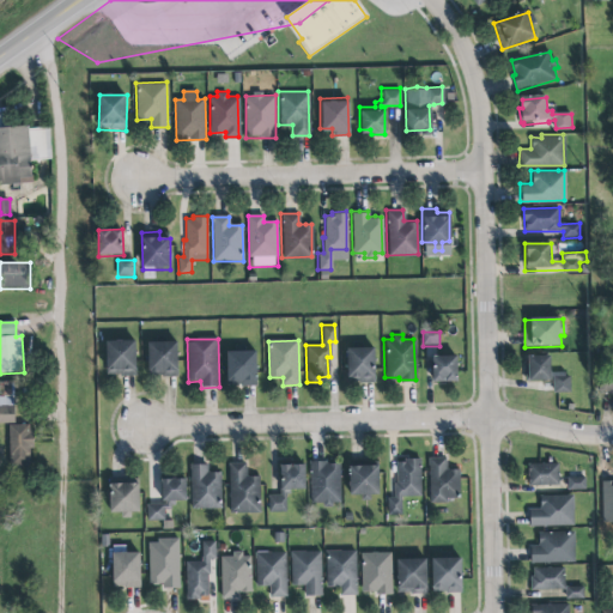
[(137,341),(107,341),(107,376),(135,376),(137,341)]
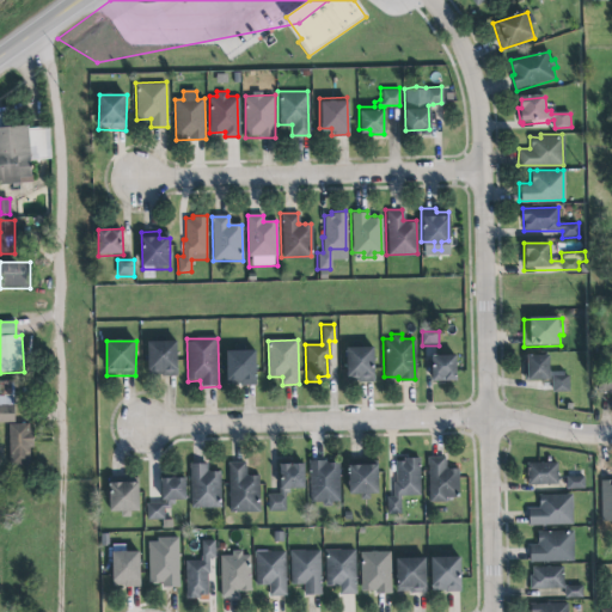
[(178,377),(178,342),(148,342),(148,372),(161,372),(161,377),(178,377)]
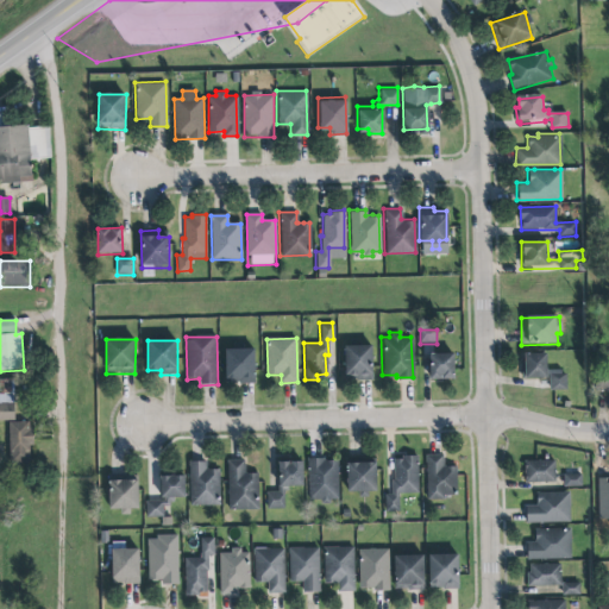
[(225,347),(253,346),(255,376),(253,377),(253,382),(240,382),(240,380),(226,380),(225,347)]
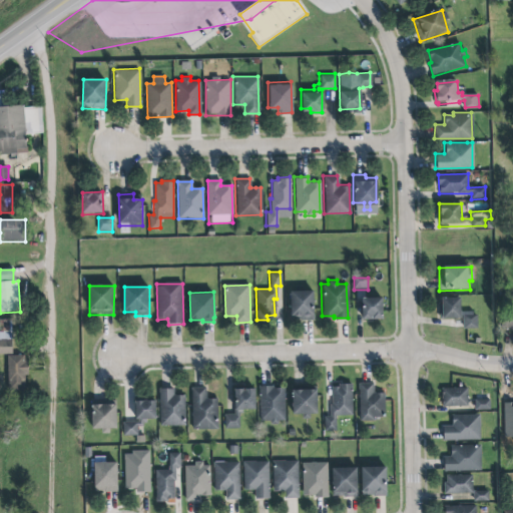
[(315,320),(314,292),(291,293),(291,320),(315,320)]
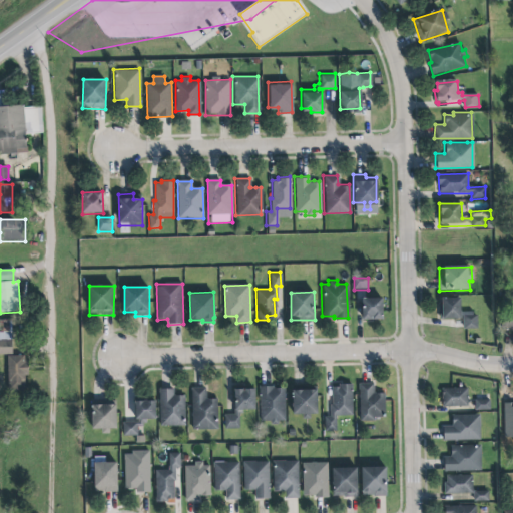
[(360,316),(381,316),(380,295),(360,295),(360,316)]
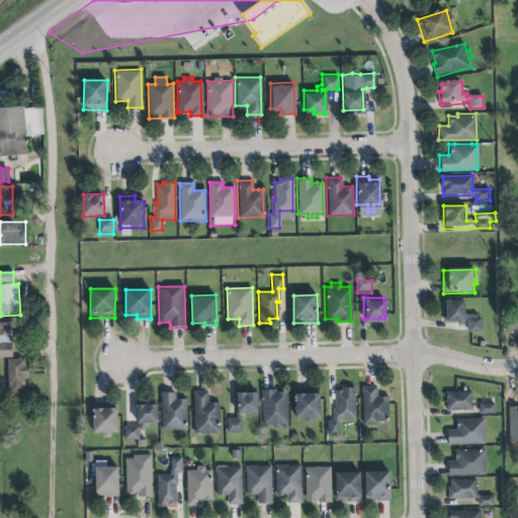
[(466,301),(447,301),(447,323),(466,322),(466,301)]
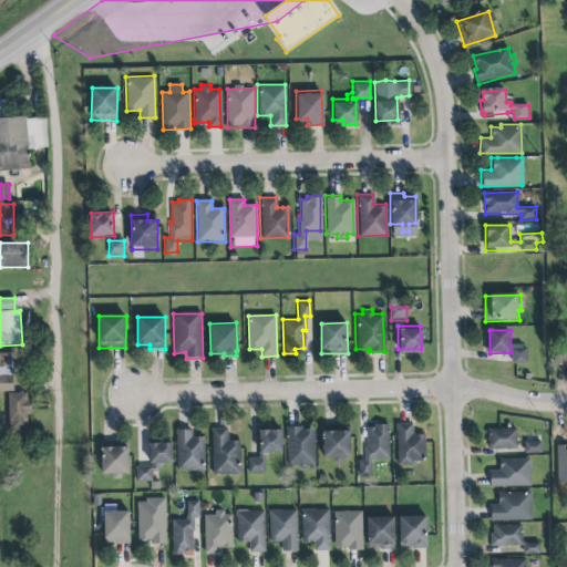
[(554,364),(566,364),(566,346),(555,346),(554,364)]
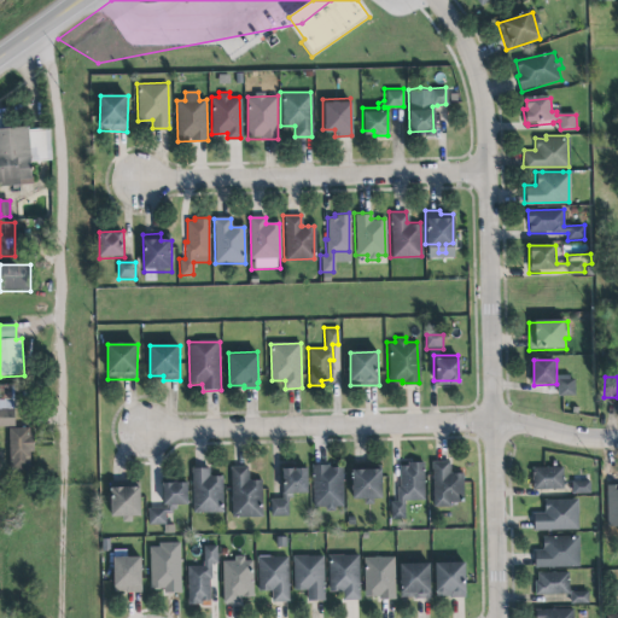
[(576,380),(559,380),(558,396),(576,396),(576,380)]
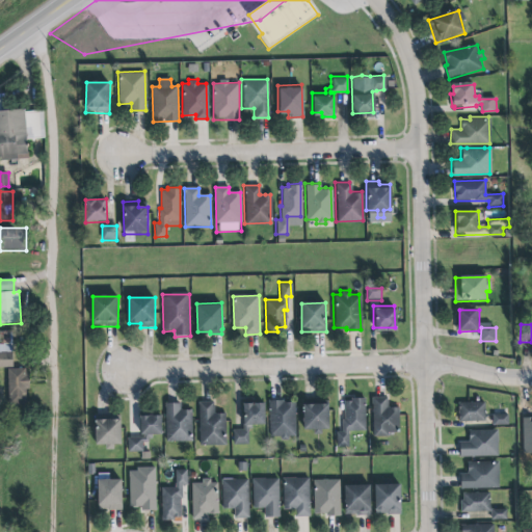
[(12,331),(0,331),(0,345),(0,344),(0,368),(12,368),(12,331)]
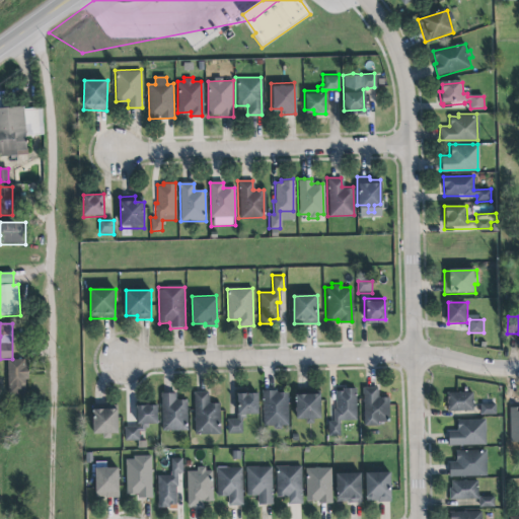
[(27,360),(8,361),(8,396),(27,395),(27,360)]
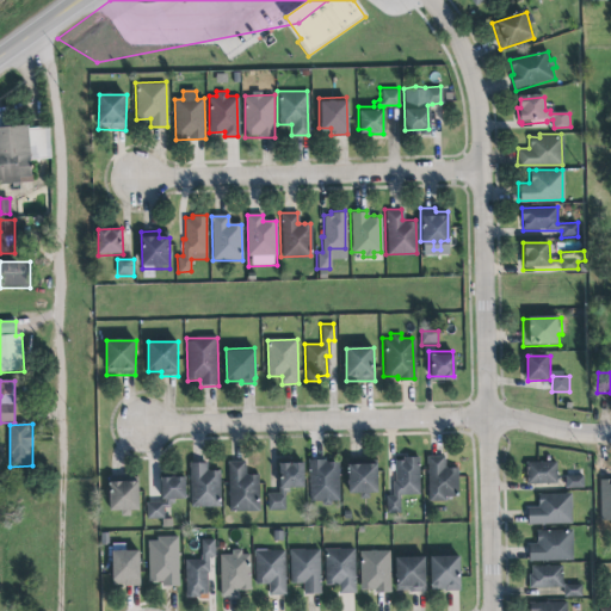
[(426,455),(442,455),(443,466),(456,466),(457,495),(444,495),(444,499),(427,500),(426,455)]
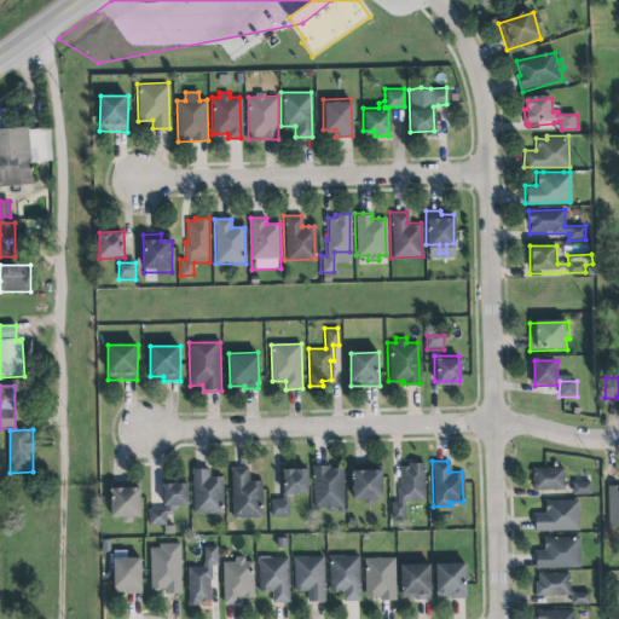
[(380,467),(381,496),(372,496),(372,505),(363,505),(363,498),(351,498),(350,463),(369,463),(369,467),(372,467),(380,467)]
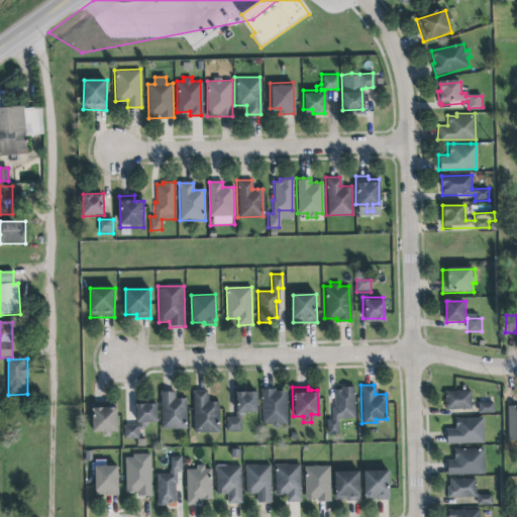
[(355,388),(333,389),(334,420),(327,420),(327,434),(339,434),(338,419),(356,419),(355,388)]
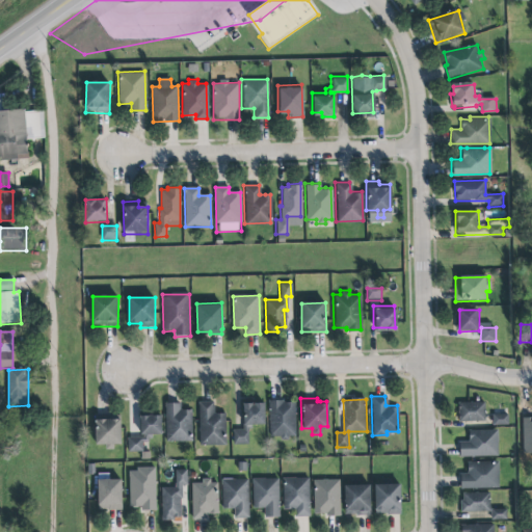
[(270,437),(296,437),(296,401),(269,402),(270,437)]
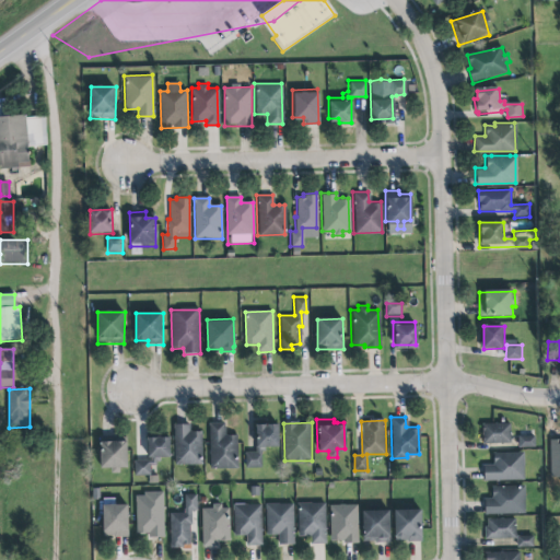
[(236,435),(225,436),(225,423),(209,423),(210,469),(237,468),(236,435)]
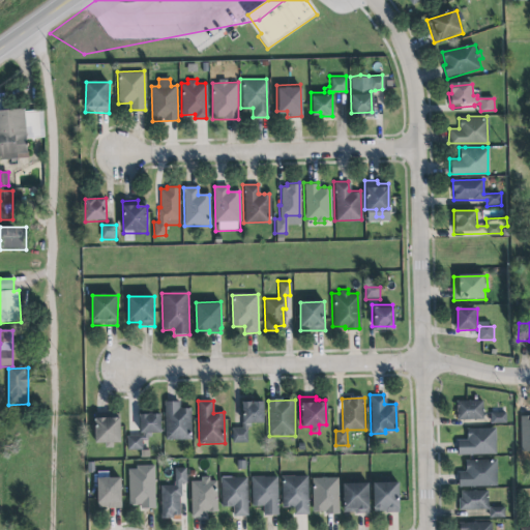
[(192,409),(179,409),(179,402),(165,403),(165,440),(192,440),(192,409)]
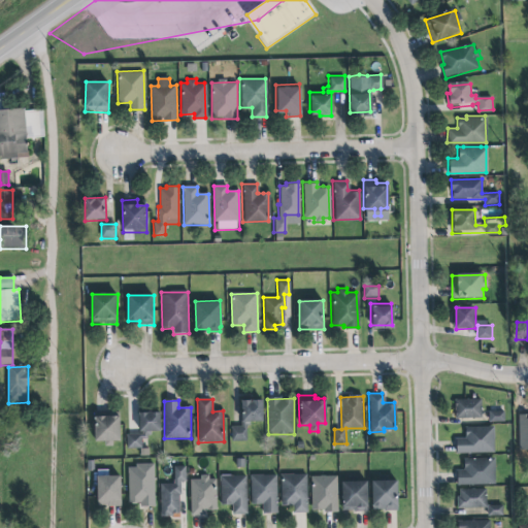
[(455,400),(456,419),(482,419),(481,400),(455,400)]
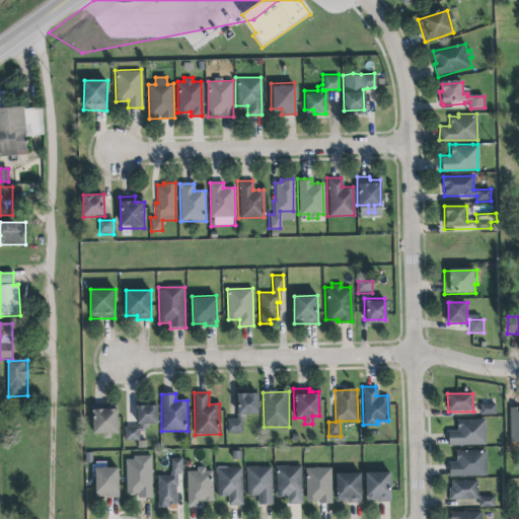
[(258,394),(238,394),(238,416),(260,415),(258,394)]
